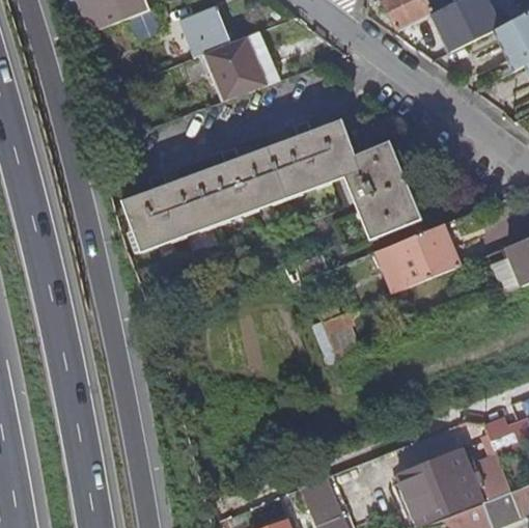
[(78,0),(90,30),(128,16),(145,9),(141,0),(78,0)]
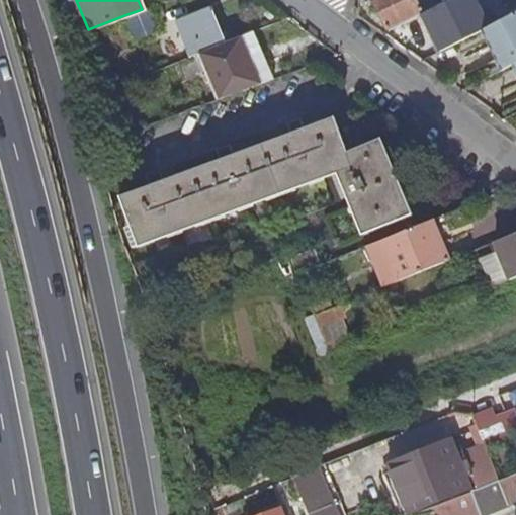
[(372,0),(388,29),(422,12),(445,0),(372,0)]
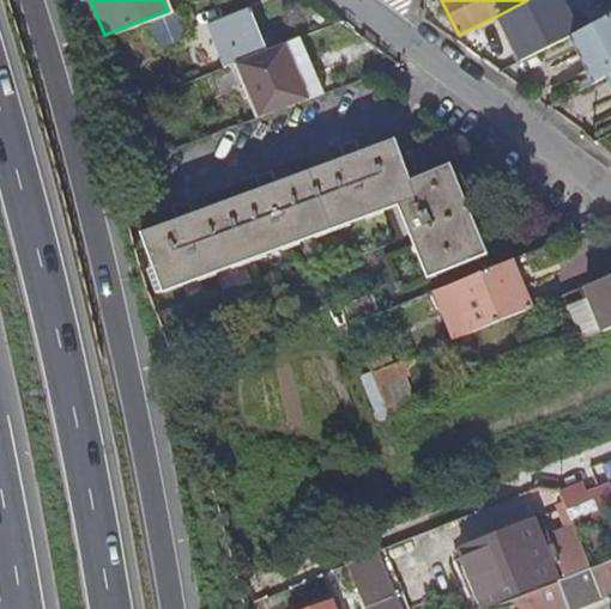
[(527,0),(500,14),(518,52),(524,49),(526,56),(545,47),(573,32),(578,30),(562,0),(527,0)]
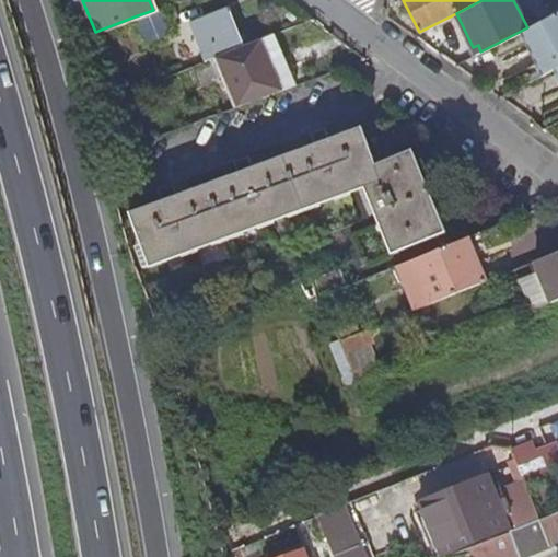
[(557,3),(557,0),(542,0),(547,10),(557,3)]
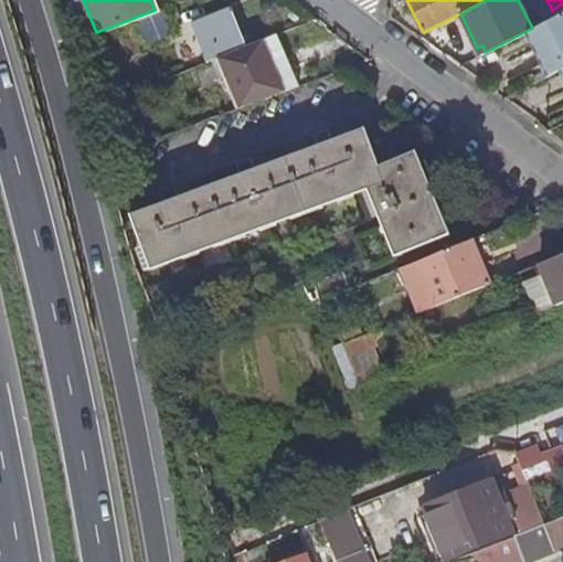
[(155,10),(136,17),(146,42),(176,30),(166,4),(155,10)]
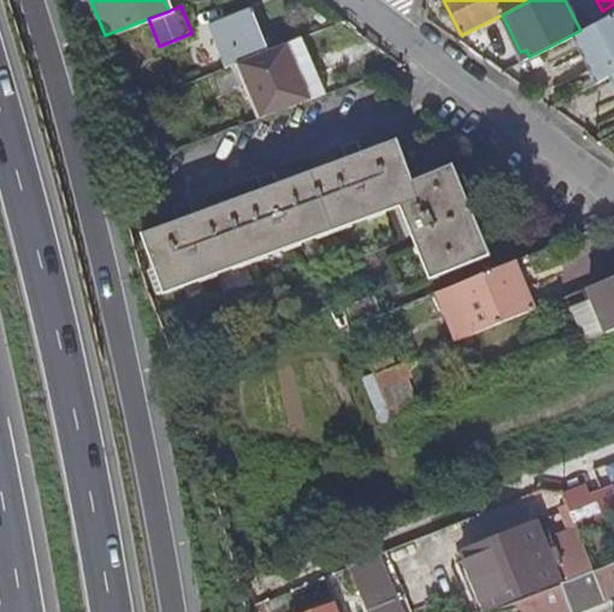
[(224,64),(235,60),(266,47),(249,6),(207,23),(224,64)]
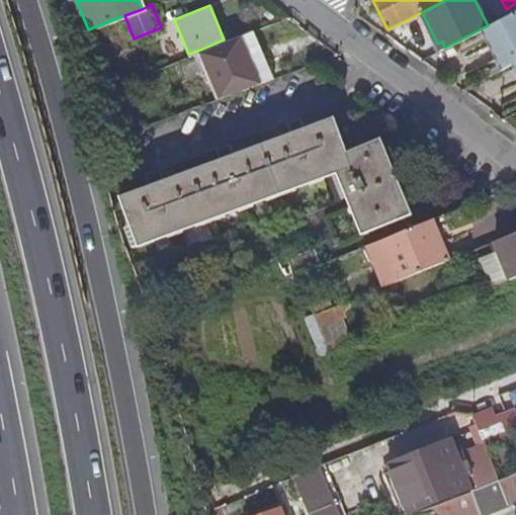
[(515,10),(488,25),(484,27),(502,63),(497,65),(500,70),(514,63),(515,61),(515,10)]
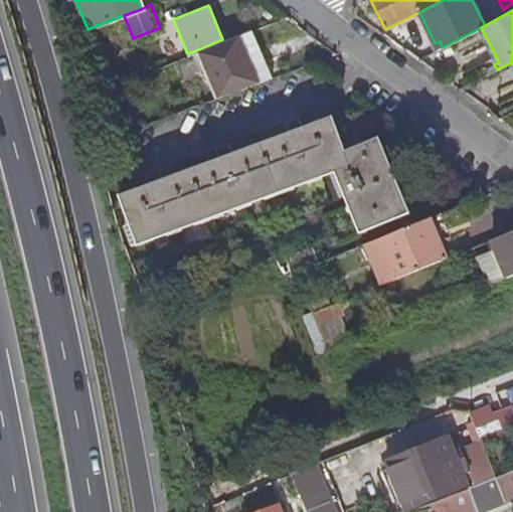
[(196,50),(214,96),(258,79),(250,64),(263,59),(250,28),(222,39),(196,50)]
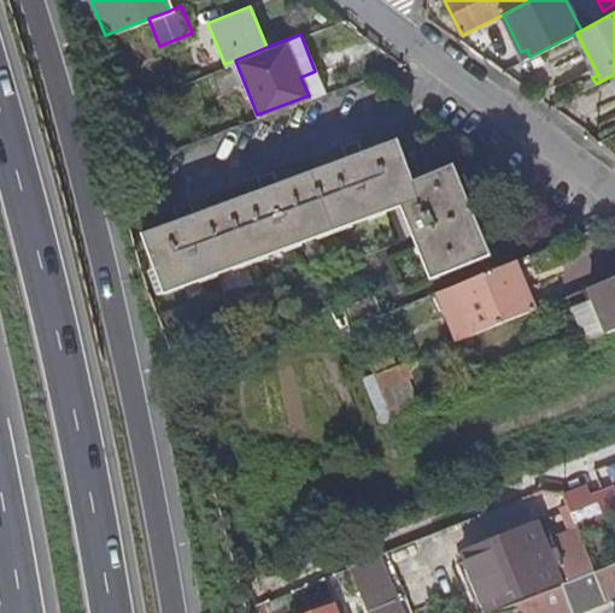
[(490,251),(452,163),(413,178),(397,137),(363,151),(357,137),(341,143),(346,157),(279,182),(273,169),(257,175),(262,188),(194,213),(189,200),(173,206),(179,219),(142,233),(165,293),(402,204),(432,275),(490,251)]
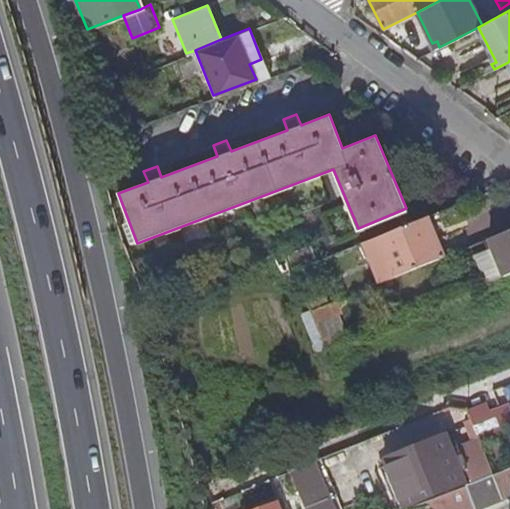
[(423,215),(364,240),(380,280),(440,255),(423,215)]
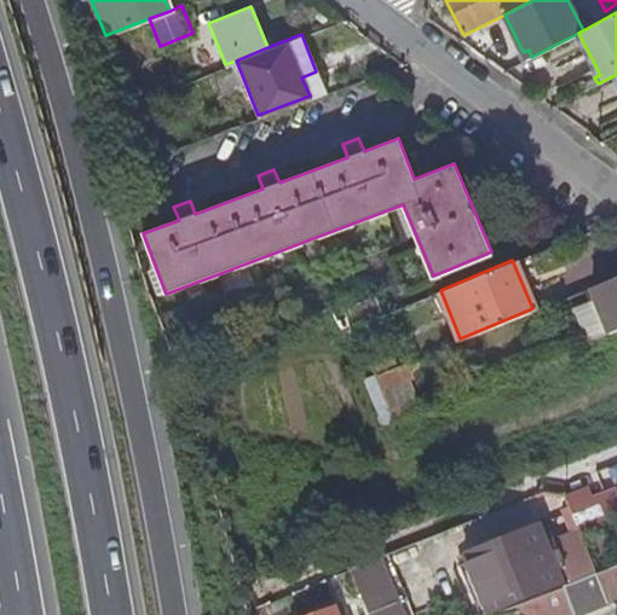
[(616,274),(589,286),(609,331),(616,326),(616,274)]
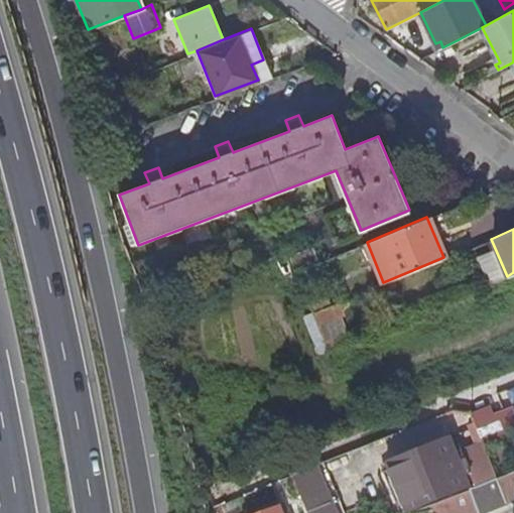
[(312,245),(289,254),(296,270),(319,261),(312,245)]
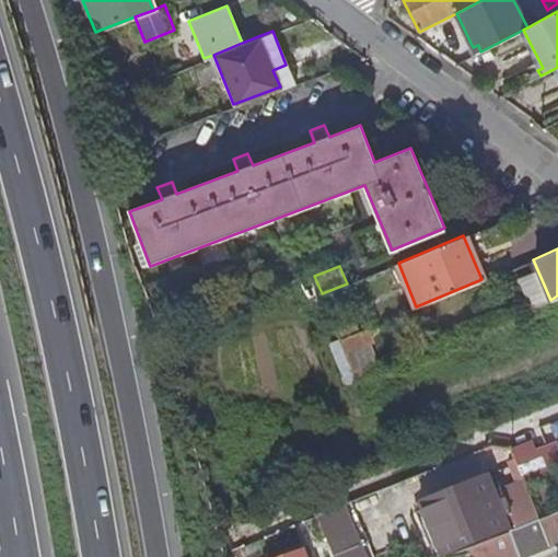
[(346,303),(327,310),(338,338),(357,331),(346,303)]
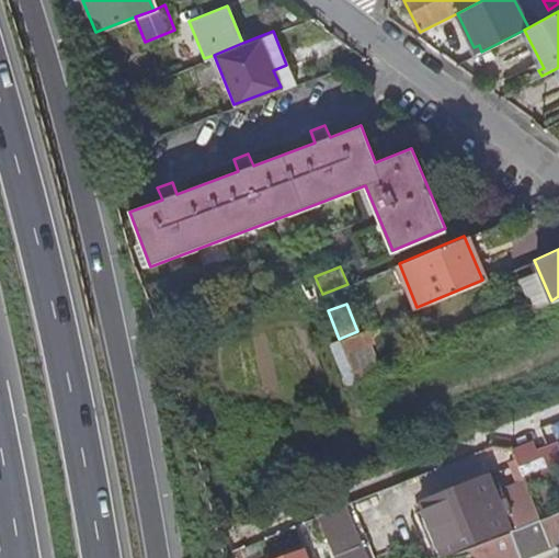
[(357,331),(339,339),(355,378),(378,369),(367,343),(373,340),(368,327),(357,331)]
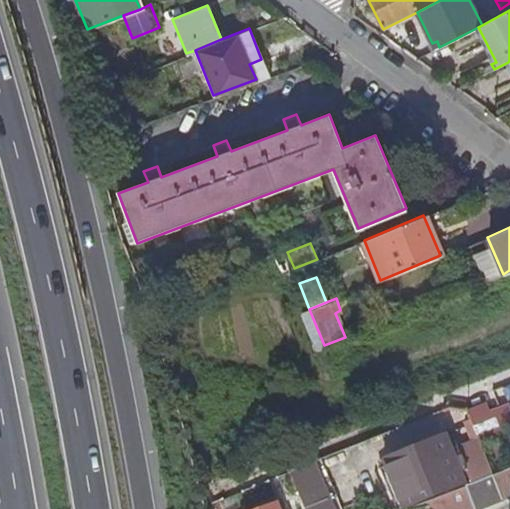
[(484,402),(466,410),(469,417),(477,436),(495,428),(484,402)]
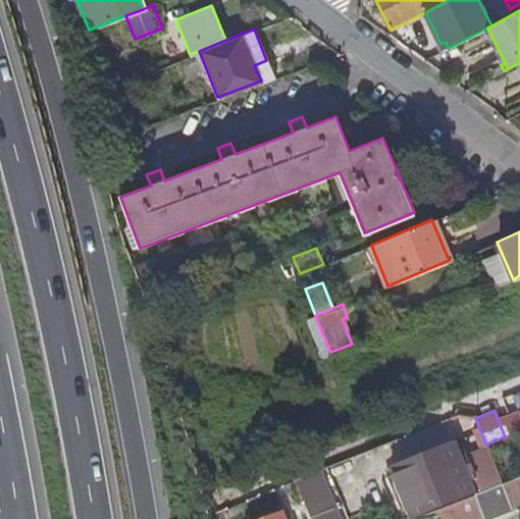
[(463,445),(456,448),(461,460),(467,457),(473,472),(481,490),(502,482),(486,445),(478,425),(473,427),(481,448),(467,454),(463,445)]
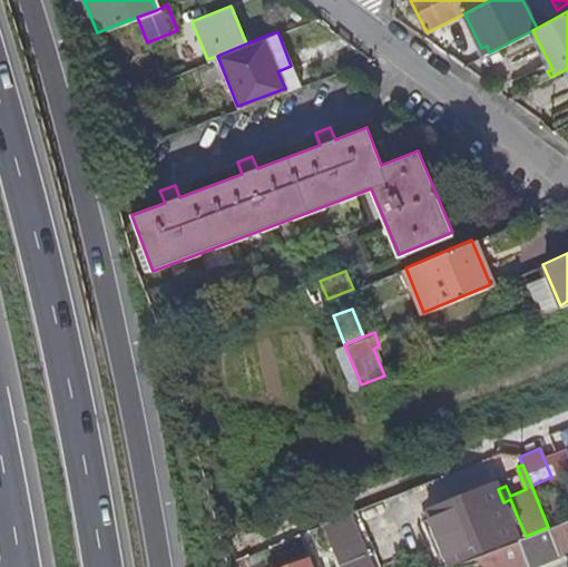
[(448,564),(517,535),(510,518),(517,516),(510,499),(503,502),(498,489),(495,480),(424,509),(420,511),(423,519),(428,517),(448,564)]
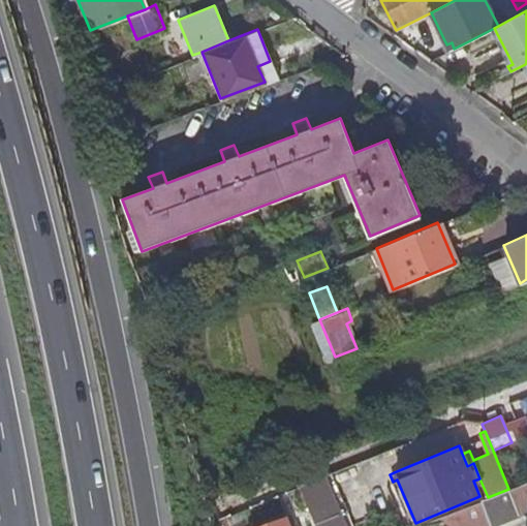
[(314,525),(341,525),(321,475),(299,485),(314,525)]
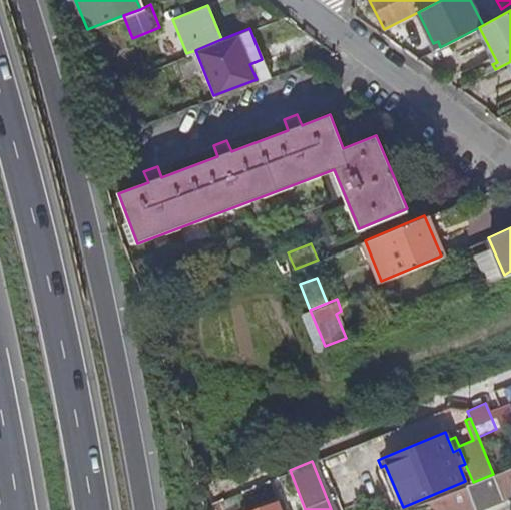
[(510,466),(493,474),(502,497),(510,493),(510,466)]
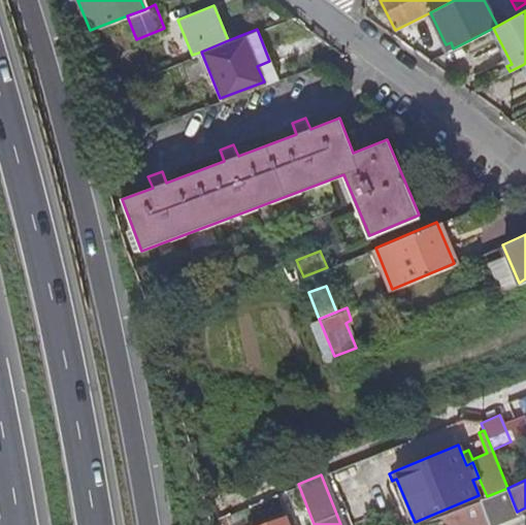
[(287,524),(284,516),(258,524),(287,524)]
